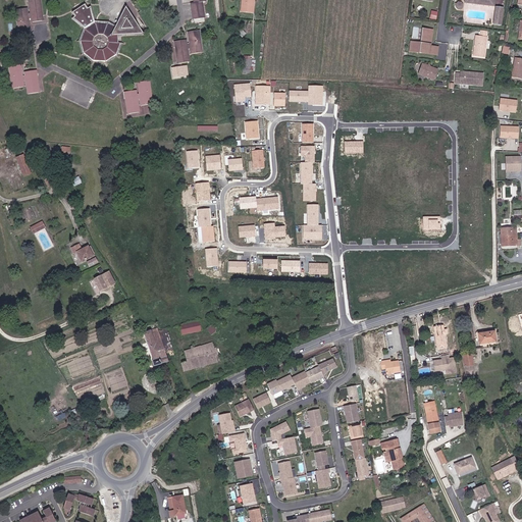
[(16,30),(18,30),(29,29),(27,15),(31,15),(32,19),(41,18),(44,18),(41,0),(29,0),(31,10),(25,10),(24,6),(15,7),(13,7),(16,30)]
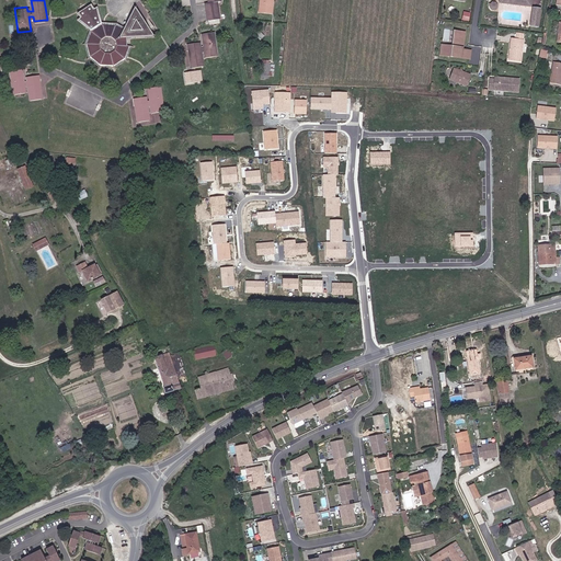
[(207,0),(203,1),(205,20),(217,18),(220,18),(216,0),(207,0)]
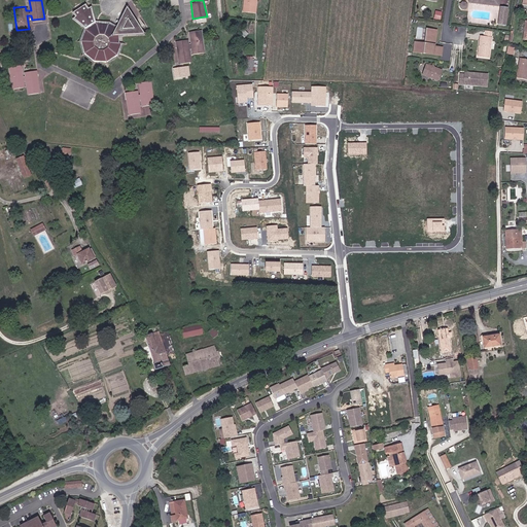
[(246,0),(245,12),(256,13),(257,4),(254,4),(254,0),(246,0)]
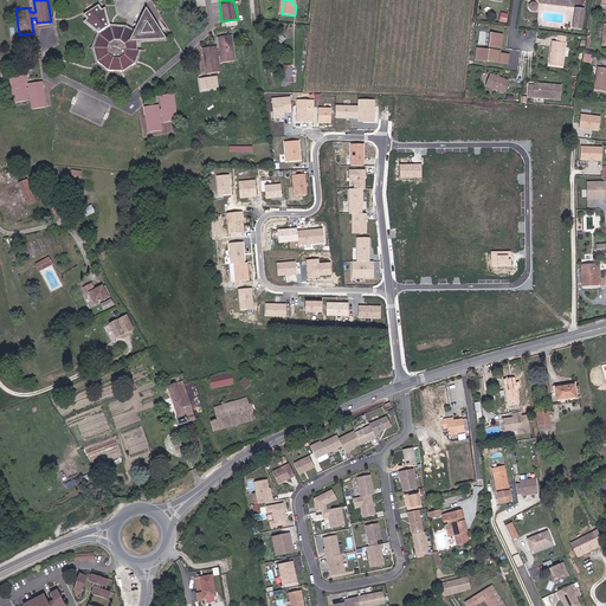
[(83,20),(97,33),(98,36),(95,46),(97,58),(107,66),(121,69),(131,60),(136,49),(136,40),(167,39),(147,8),(135,31),(131,26),(128,32),(123,27),(109,28),(105,7),(103,8),(100,4),(84,11),(88,17),(83,20)]
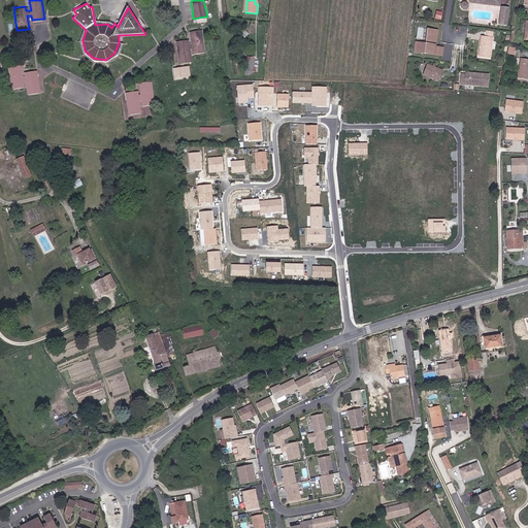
[(507,7),(502,6),(499,25),(505,26),(507,7)]
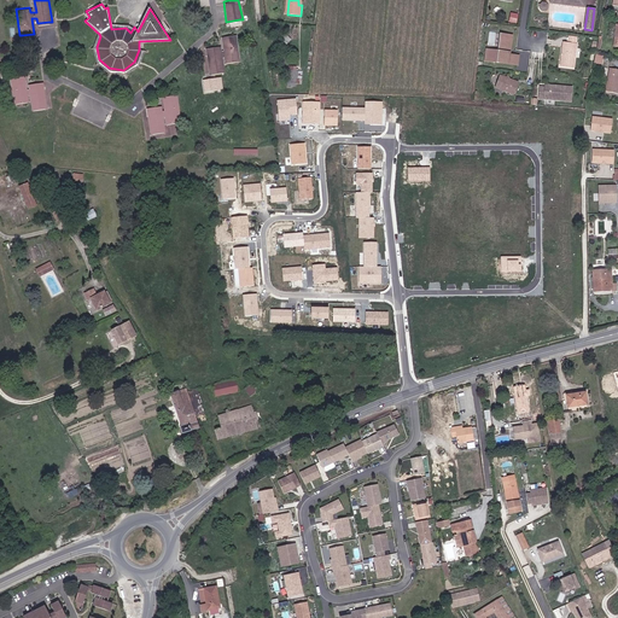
[(511,12),(509,22),(518,23),(519,13),(511,12)]
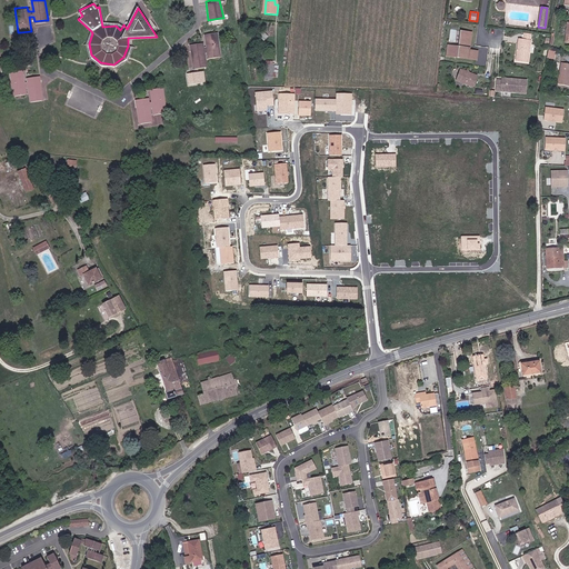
[(192,67),(195,67),(205,66),(202,50),(207,50),(208,56),(211,55),(218,53),(221,53),(217,30),(213,30),(207,32),(205,32),(206,45),(201,46),(200,41),(191,42),(189,43),(192,67)]
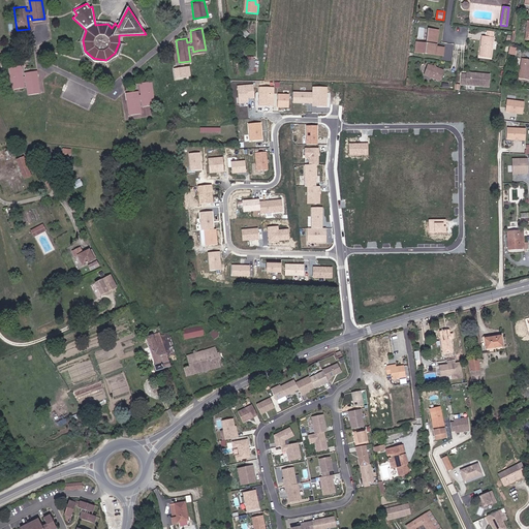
[(427,44),(416,43),(414,53),(442,56),(443,49),(435,48),(437,31),(428,30),(427,44)]
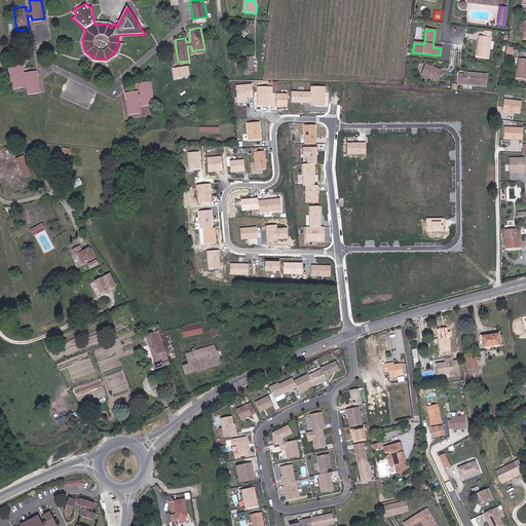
[(489,37),(479,36),(476,57),(488,58),(489,37)]
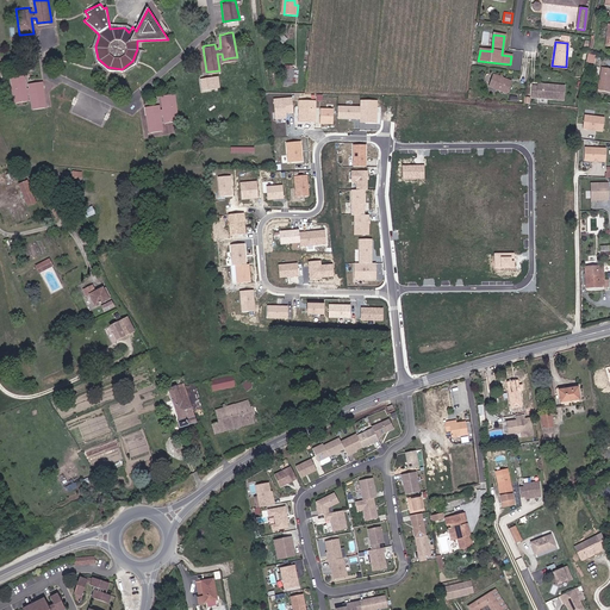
[(585,62),(593,63),(595,55),(586,54),(585,62)]
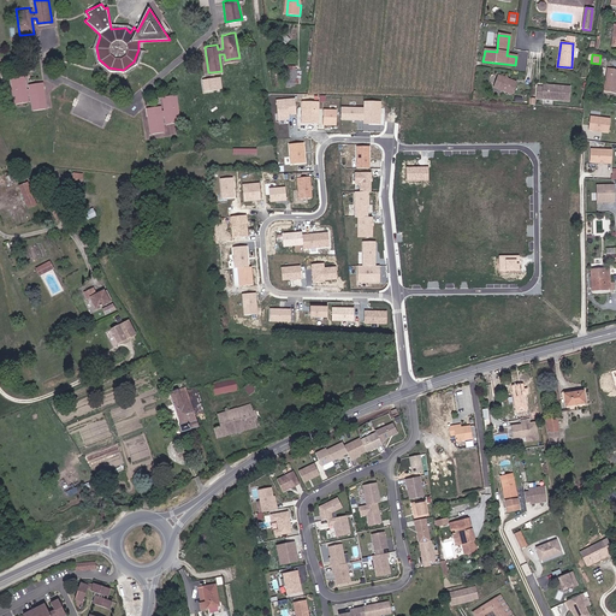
[(296,70),(296,65),(289,65),(286,86),(296,87),(296,82),(302,82),(302,71),(296,70)]
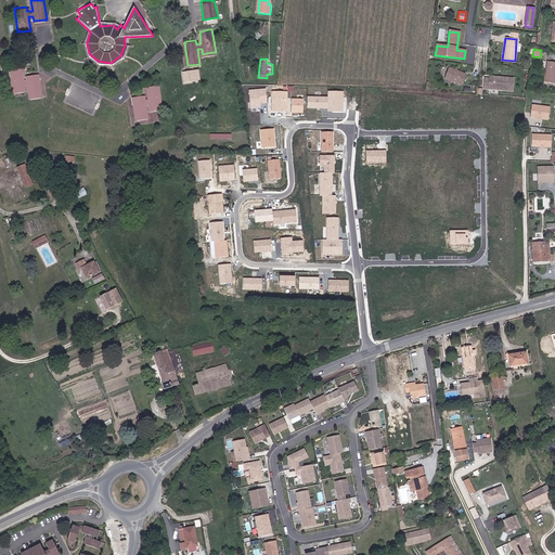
[(554,79),(554,61),(547,60),(543,80),(554,82),(554,79)]
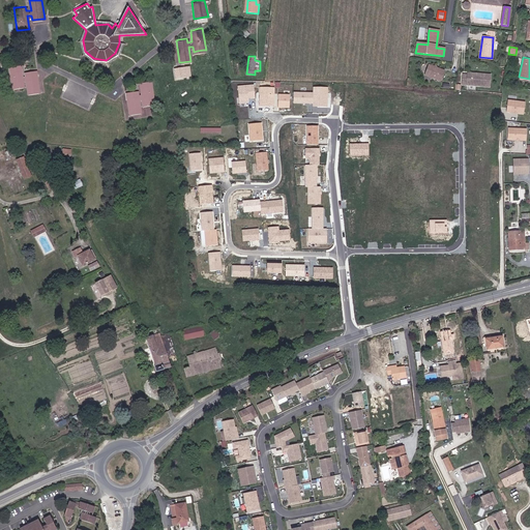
[(20,64),(10,66),(7,66),(11,89),(13,89),(24,88),(23,82),(27,81),(29,93),(38,92),(41,91),(37,68),(35,69),(26,70),(27,77),(23,77),(20,64)]
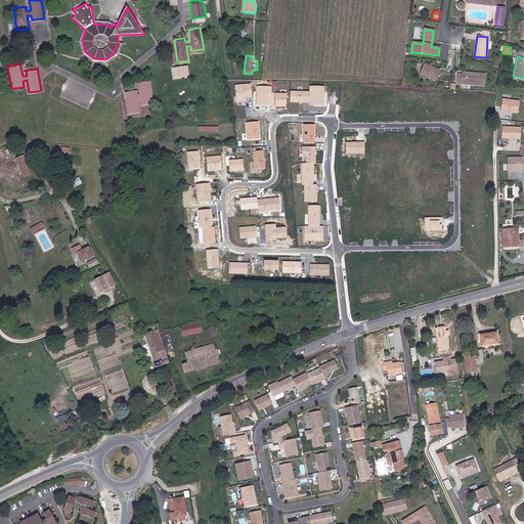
[(188,66),(172,69),(174,79),(190,77),(188,66)]
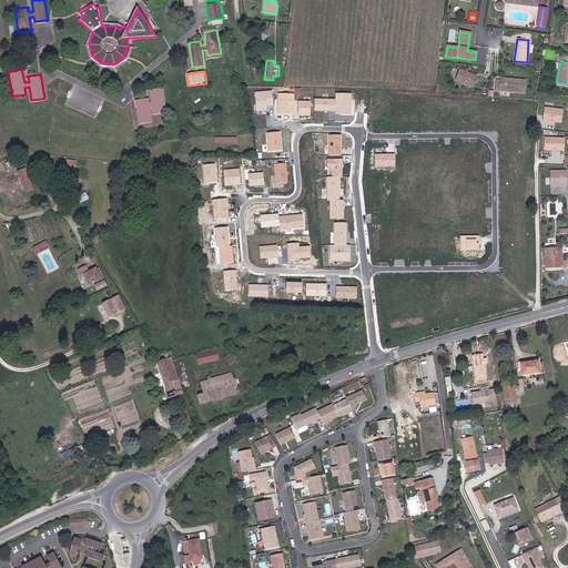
[(474,80),(454,78),(453,88),(473,90),(474,80)]
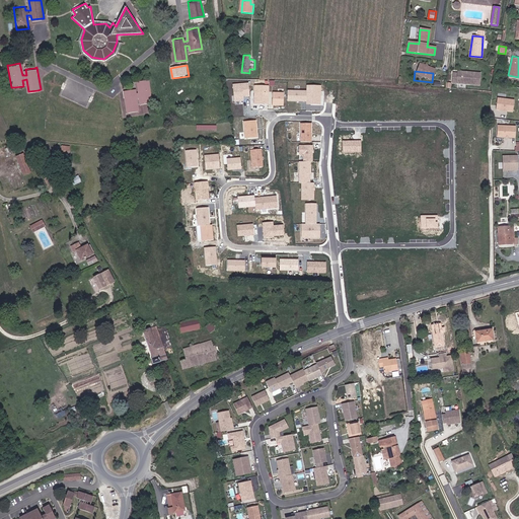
[(457,74),(452,74),(451,83),(478,85),(479,74),(457,72),(457,74)]
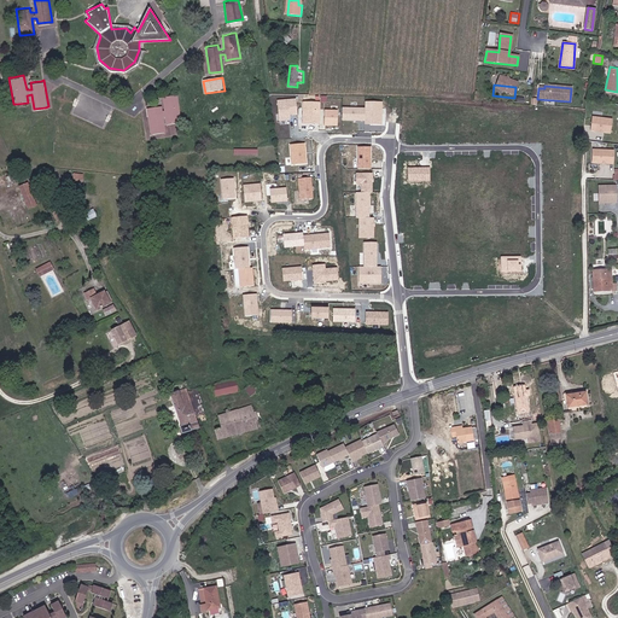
[(178,94),(174,94),(163,97),(165,112),(161,112),(159,105),(150,108),(146,108),(151,135),(155,134),(164,133),(161,117),(167,117),(168,124),(179,122),(182,122),(178,94)]
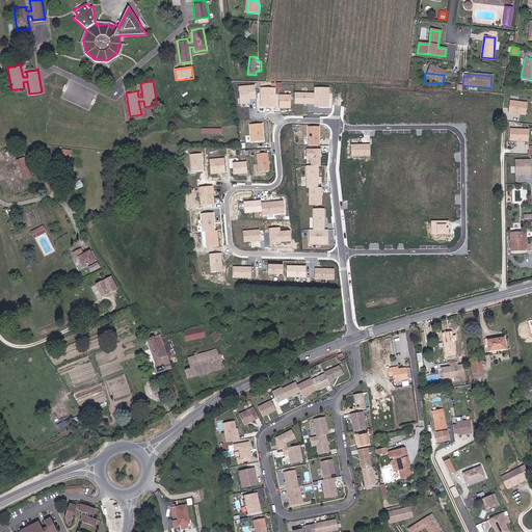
[(255,85),(239,86),(240,103),(249,102),(248,98),(256,98),(255,85)]
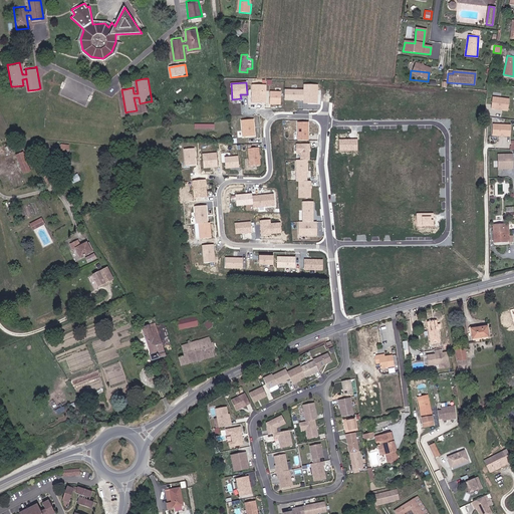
[(266,103),(267,85),(252,84),(252,102),(266,103)]
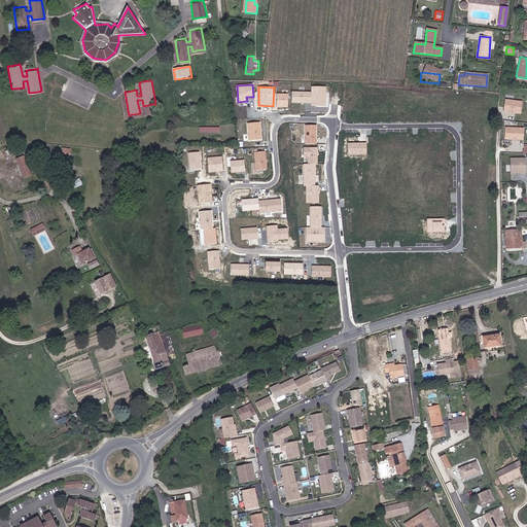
[(324,105),(325,86),(313,86),(312,105),(324,105)]
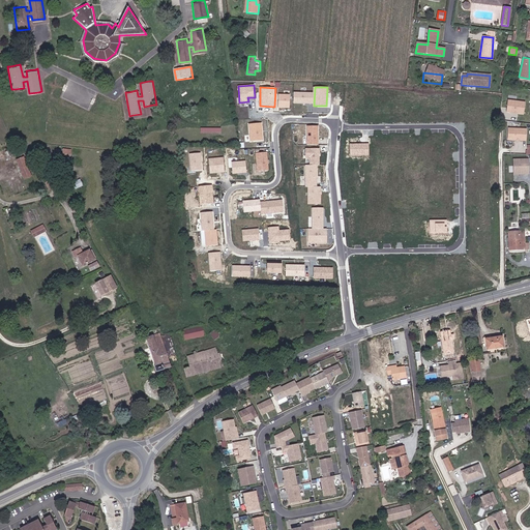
[(314,93),(294,93),(293,102),(313,104),(314,93)]
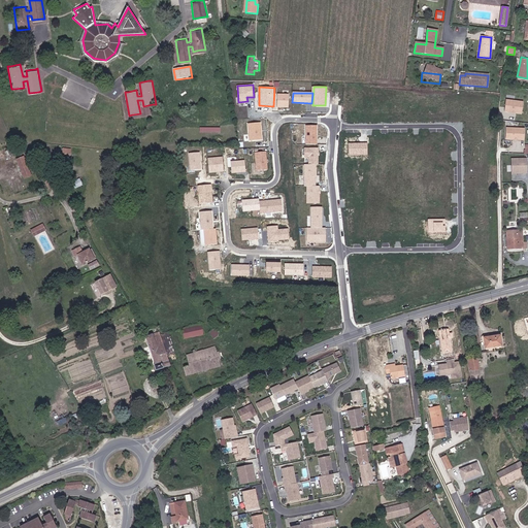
[(288,94),(277,94),(277,106),(288,107),(288,94)]
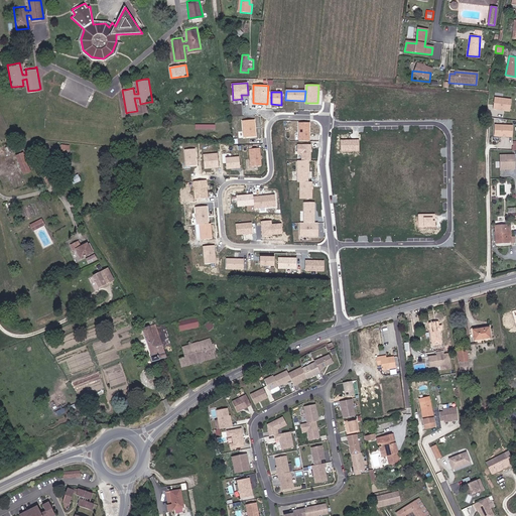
[(512,98),(493,96),(492,108),(511,110),(512,98)]
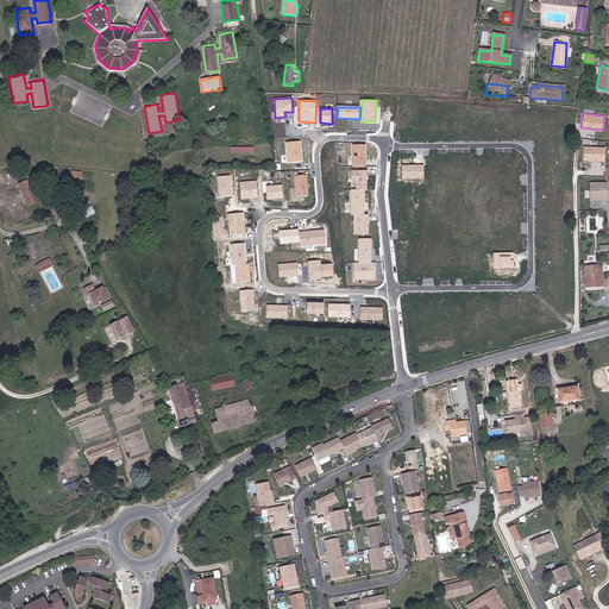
[(302,161),(300,140),(286,142),(287,162),(302,161)]
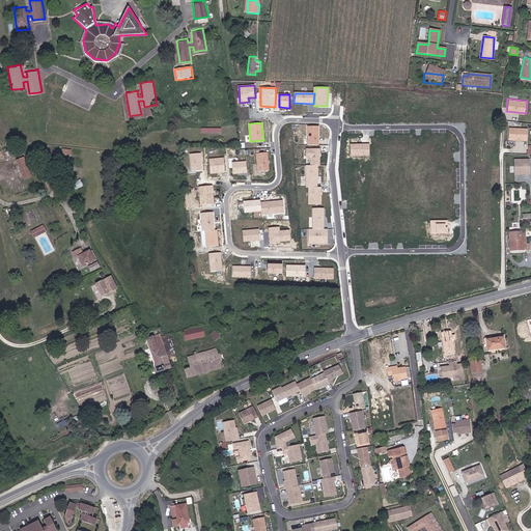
[(318,144),(318,126),(307,126),(307,144),(318,144)]
